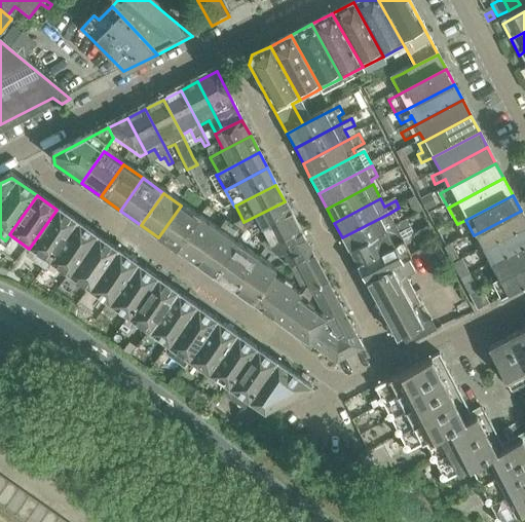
[(256,235),(293,216),(285,201),(248,220),(256,235)]
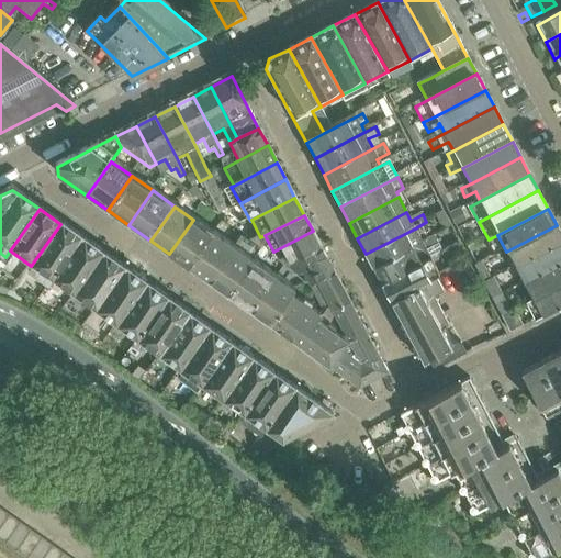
[(189,268),(213,234),(193,220),(169,254),(189,268)]
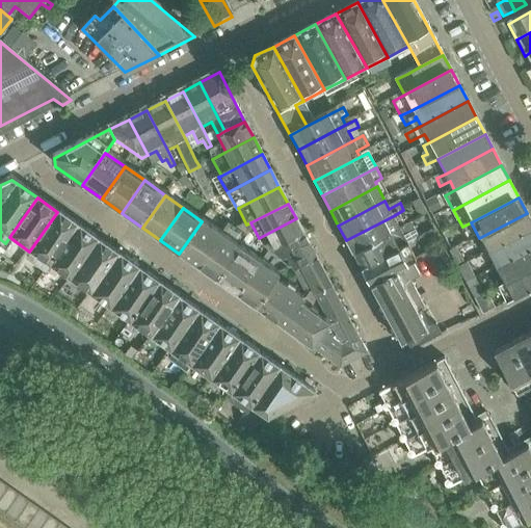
[(50,266),(78,227),(57,212),(29,252),(50,266)]
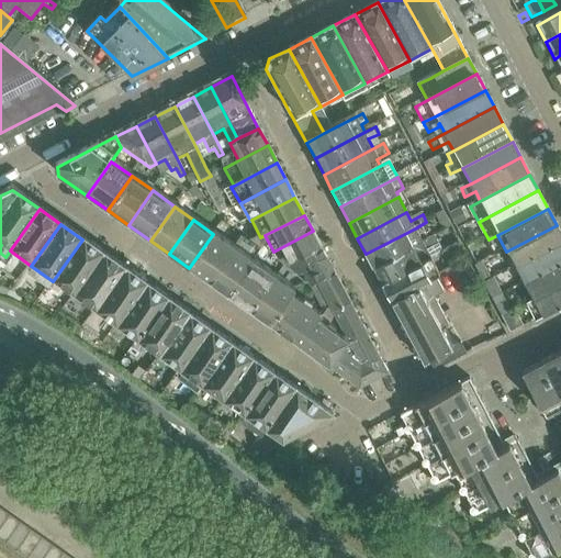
[(516,269),(560,245),(560,233),(557,225),(506,252),(516,269)]
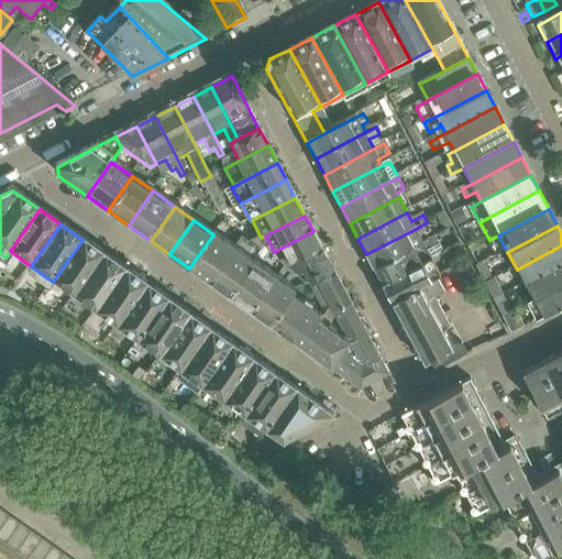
[(375,271),(425,244),(420,238),(416,229),(366,254),(375,271)]
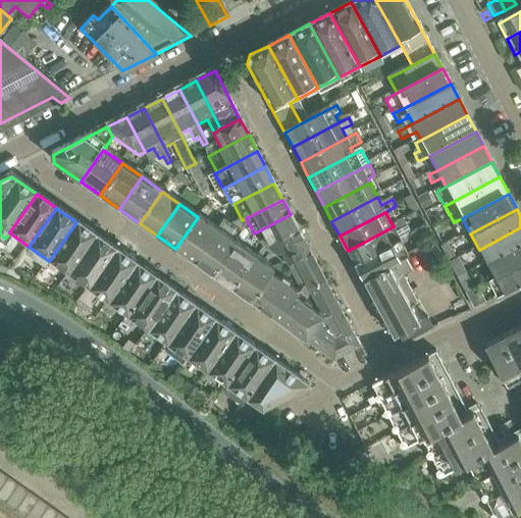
[(276,242),(299,230),(291,214),(254,234),(262,249),(276,242)]
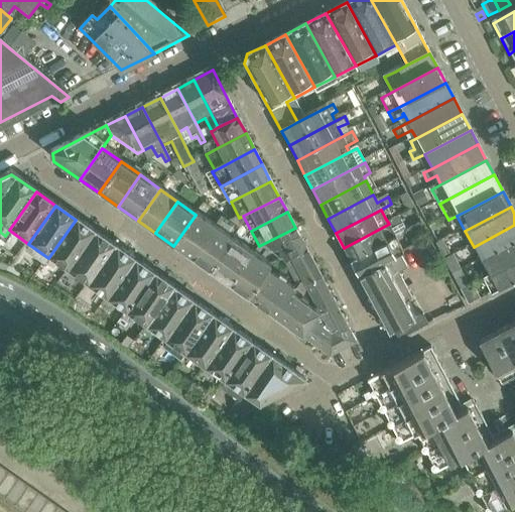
[(192,259),(215,228),(196,215),(173,246),(192,259)]
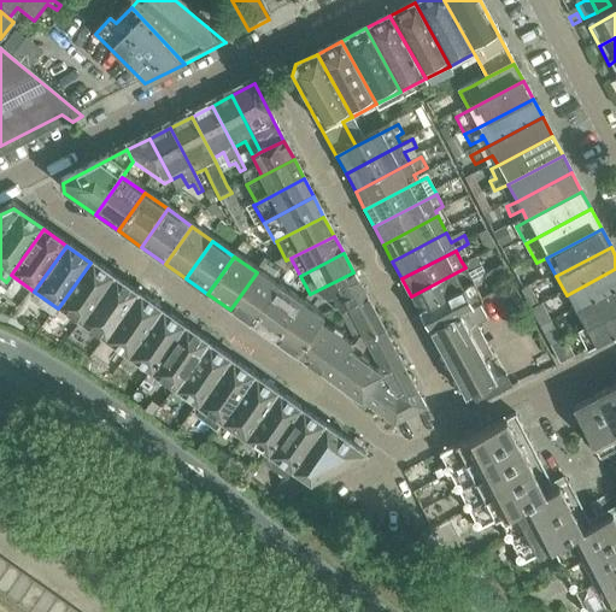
[(420,313),(474,286),(470,277),(482,271),(477,262),(465,268),(411,296),(420,313)]
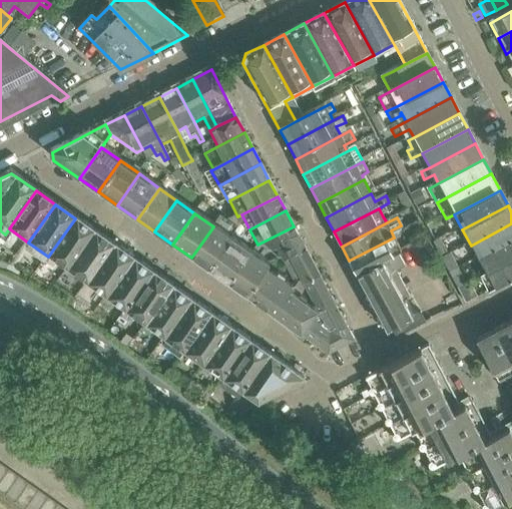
[(67,271),(94,231),(75,218),(48,257),(67,271)]
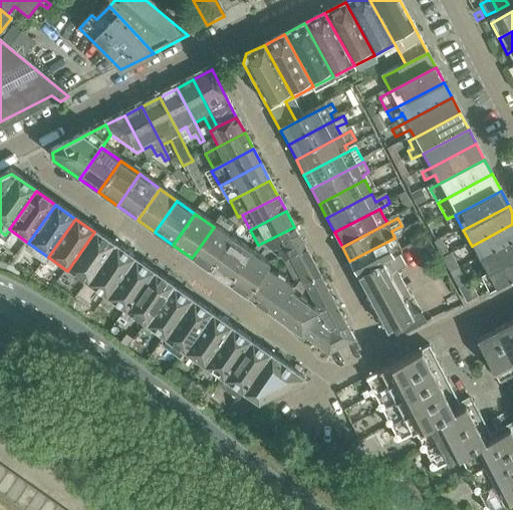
[(480,262),(512,244),(512,224),(472,246),(480,262)]
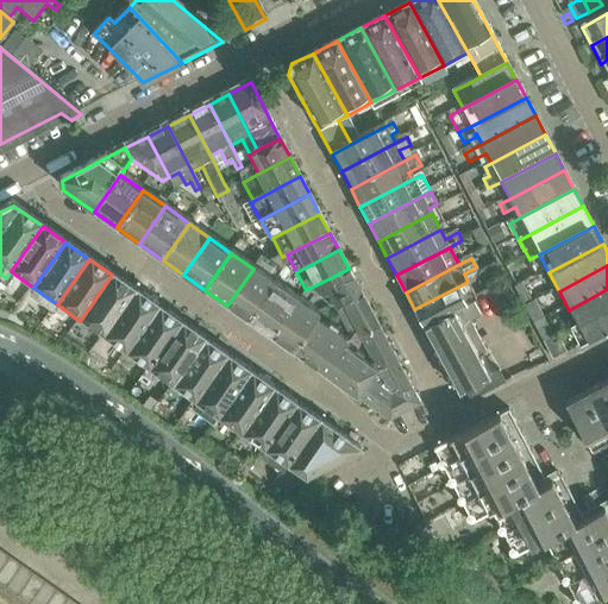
[(251,322),(277,285),(254,269),(227,306),(251,322)]
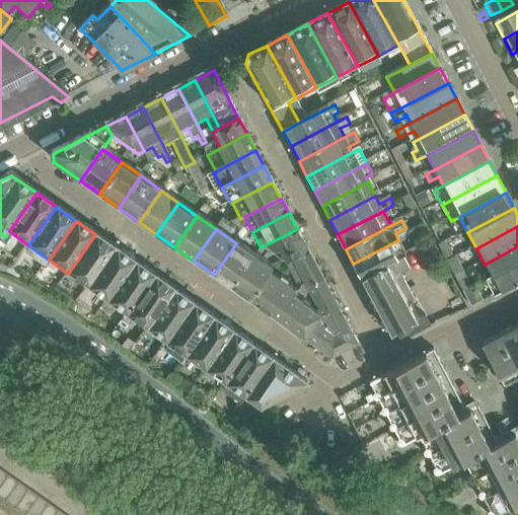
[(309,252),(297,229),(275,240),(287,265),(309,252)]
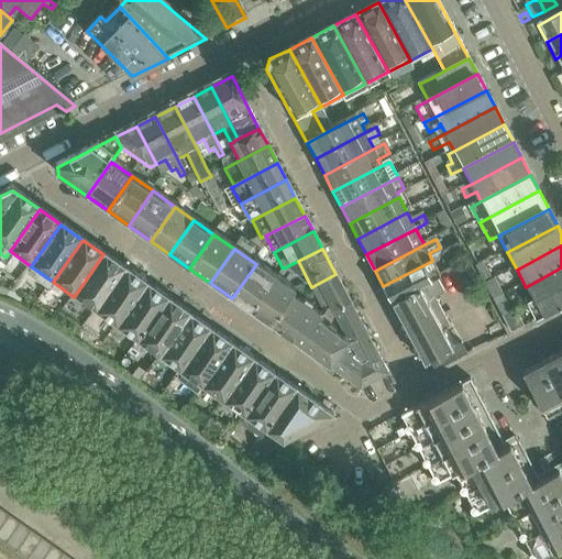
[(96,313),(125,270),(103,254),(74,297),(96,313)]
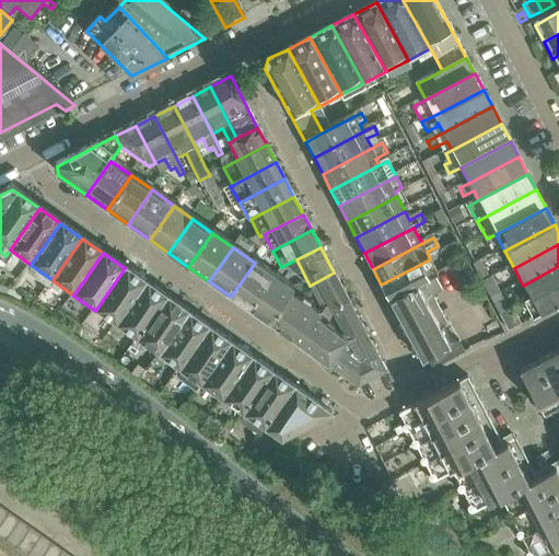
[(389,302),(434,278),(439,276),(430,259),(381,285),(389,302)]
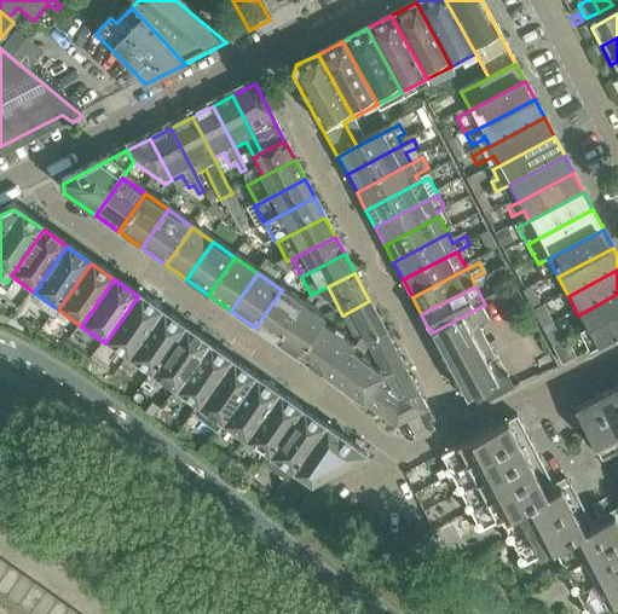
[(277,345),(305,306),(282,290),(255,328),(277,345)]
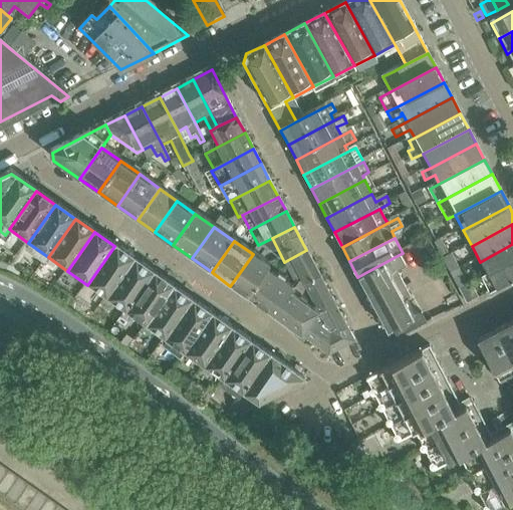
[(450,257),(442,241),(435,245),(443,260),(450,257)]
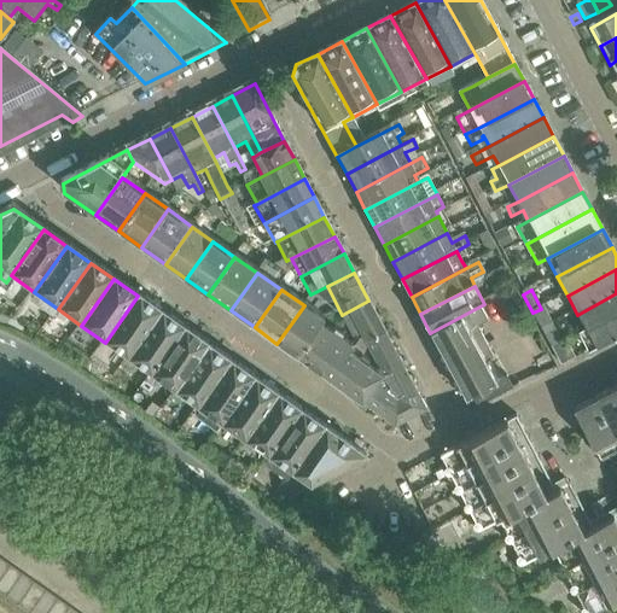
[(586,332),(616,316),(616,293),(577,315),(586,332)]
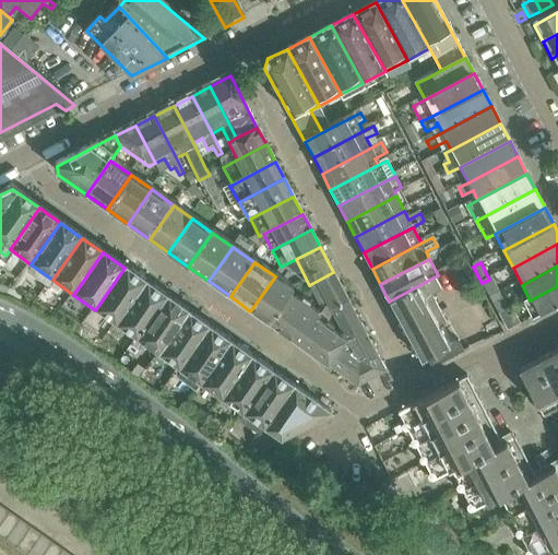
[(116,325),(145,283),(125,268),(95,310),(116,325)]
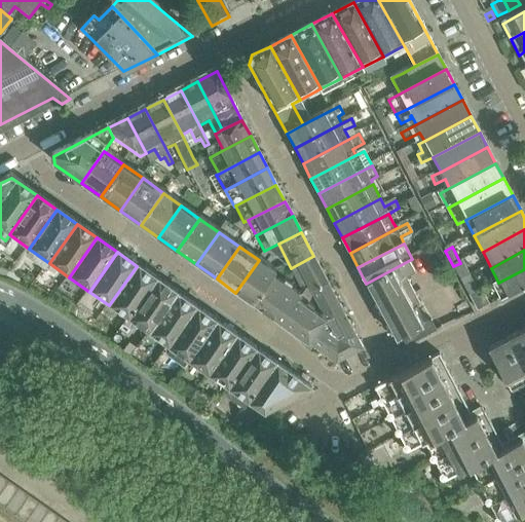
[(328,283),(313,256),(291,268),(305,295),(311,292),(328,283)]
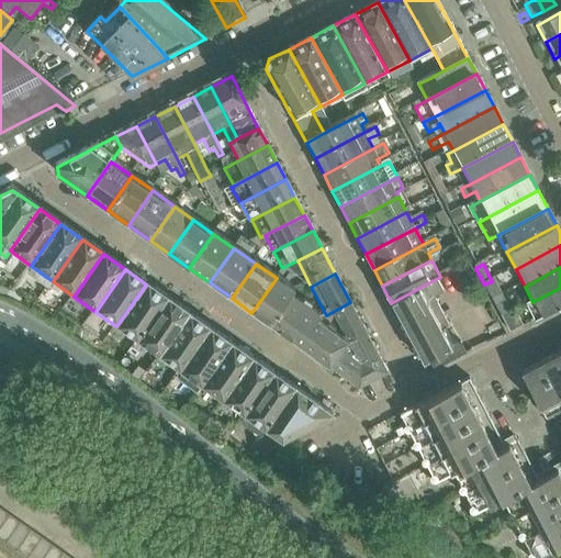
[(271,326),(292,297),(295,292),(277,278),(251,313),(271,326)]
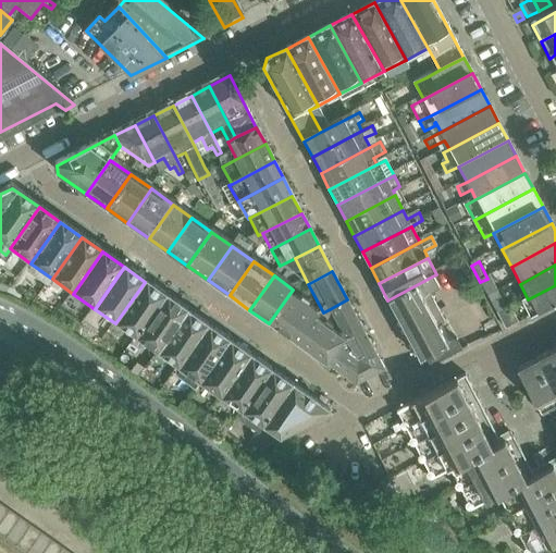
[(446,324),(432,297),(441,293),(432,277),(387,300),(425,370),(462,352),(457,342),(448,346),(439,329),(446,324)]
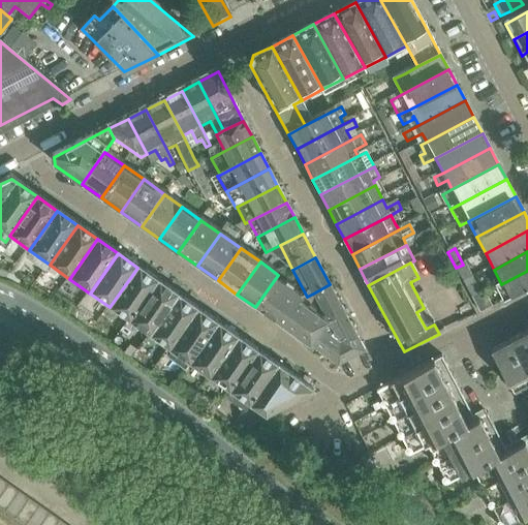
[(130,321),(158,282),(137,268),(110,307),(130,321)]
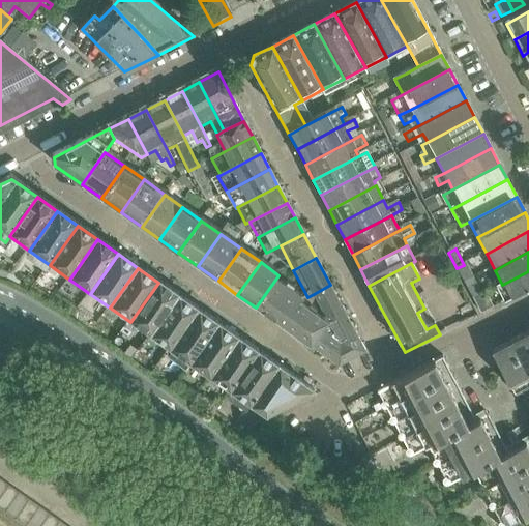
[(511,301),(528,292),(528,271),(502,285),(498,288),(501,294),(505,291),(511,301)]
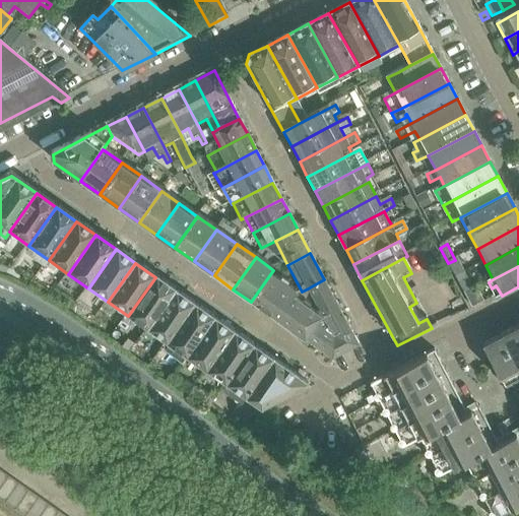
[(278,321),(296,297),(298,294),(286,286),(288,283),(282,279),(280,281),(270,274),(251,302),(278,321)]
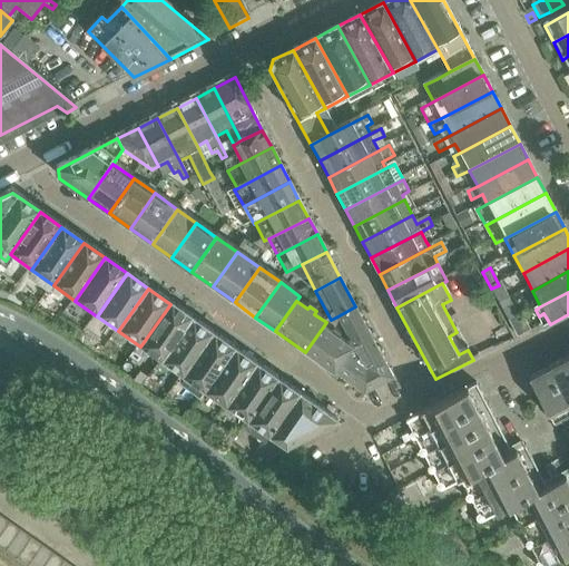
[(163,362),(193,320),(170,304),(140,347),(163,362)]
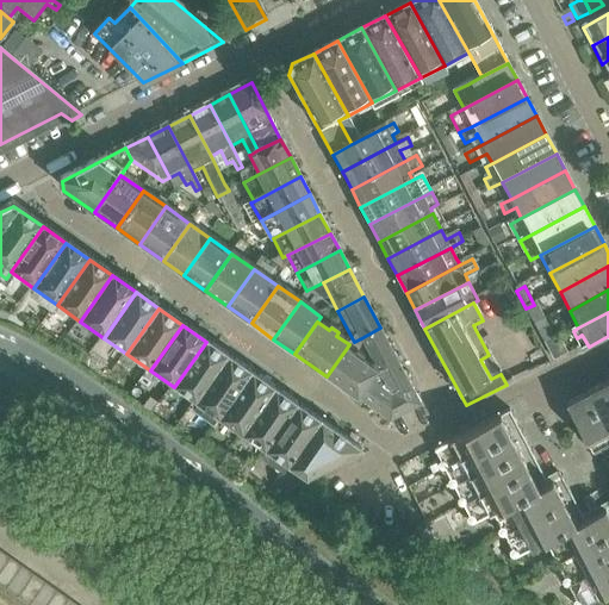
[(396,359),(380,328),(361,338),(374,365),(377,369),(396,359)]
